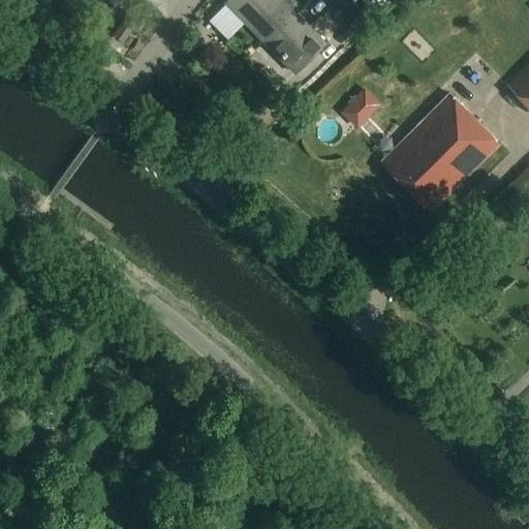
[(228,0),(225,3),(299,74),(328,44),(298,14),(309,2),(311,0),(228,0)]
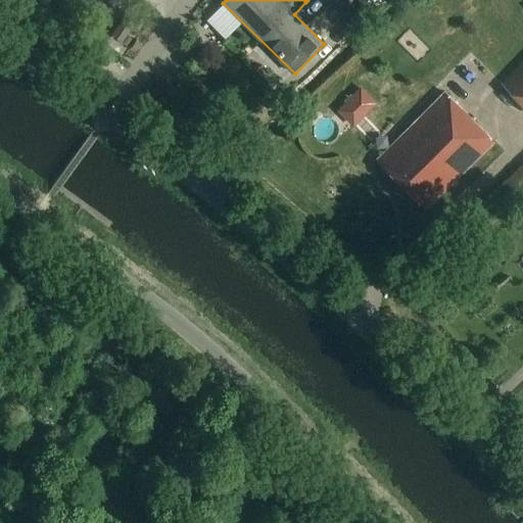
[(355,10),(345,0),(334,0),(329,5),(343,20),(355,10)]
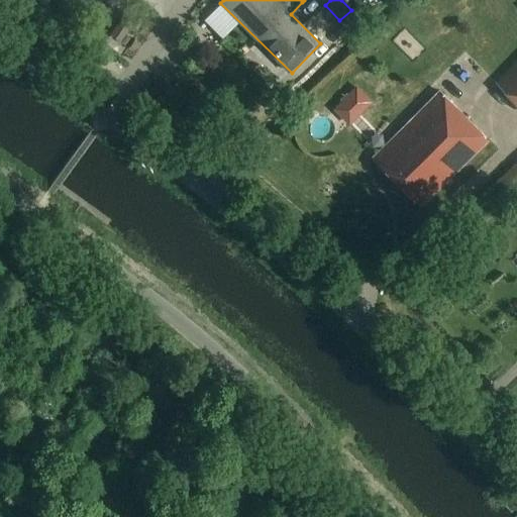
[(516,63),(496,84),(516,105),(516,63)]
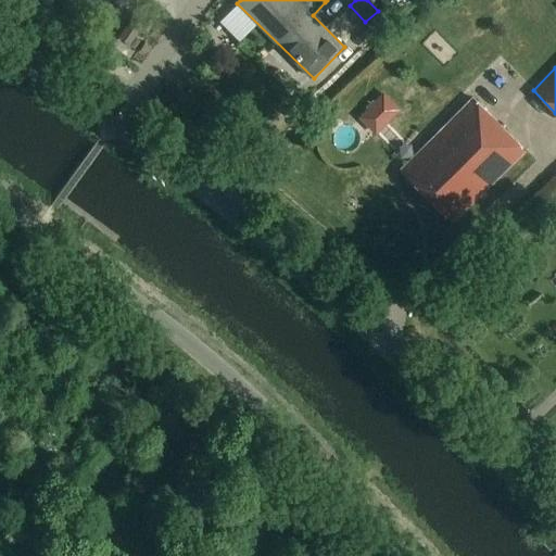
[(384,97),(357,119),(373,138),(401,115),(384,97)]
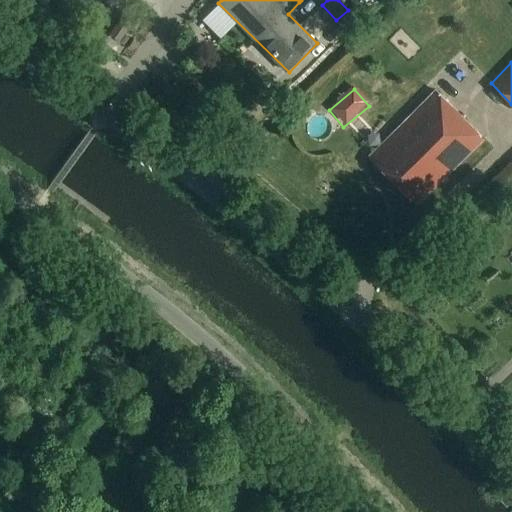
[(418,204),(484,140),(437,92),(371,156),(418,204)]
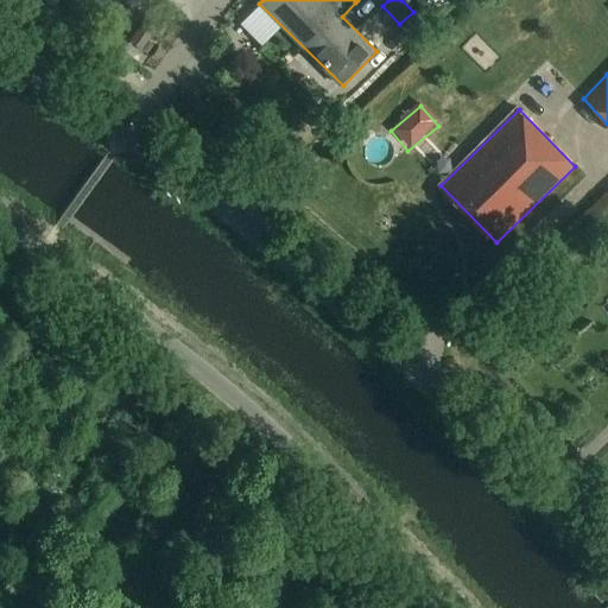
[(215,583),(219,587),(228,571),(223,569),(215,564),(206,578),(215,583)]
